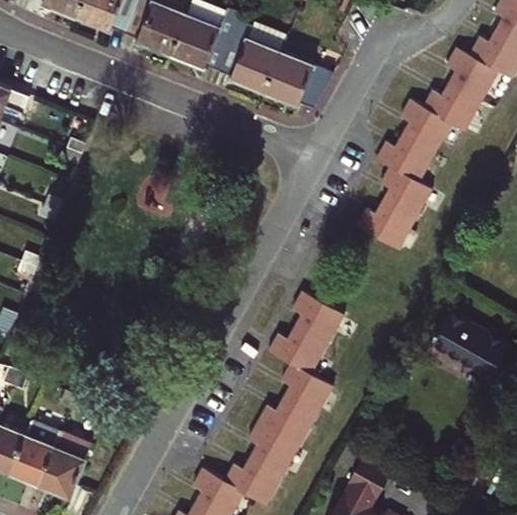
[(42,4),(77,18),(84,0),(41,0),(44,1),(42,4)]
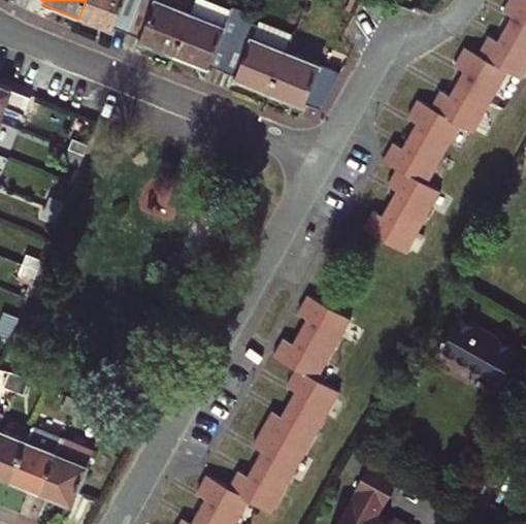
[(114,29),(128,34),(140,0),(86,0),(78,19),(113,32),(114,29)]
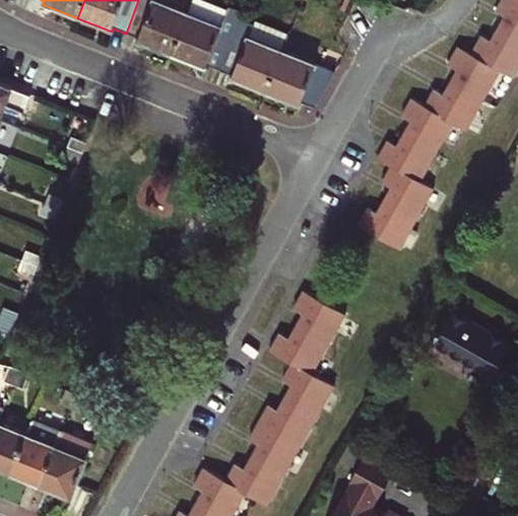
[(134,42),(171,56),(187,14),(150,0),(138,0),(126,34),(136,37),(134,42)]
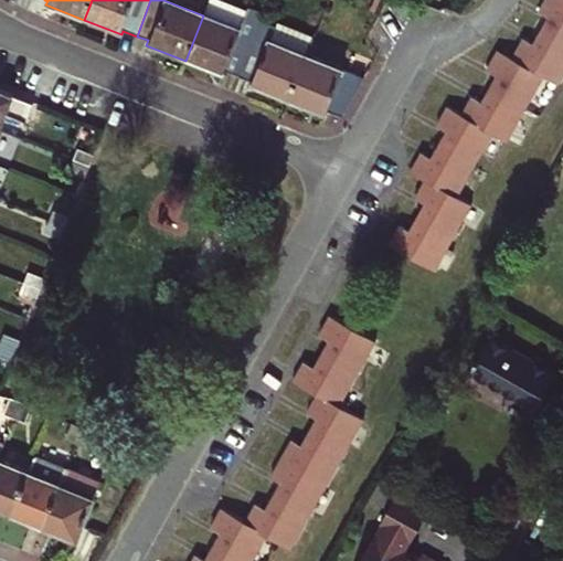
[(562,0),(543,0),(535,13),(546,19),(531,48),(521,41),(510,61),(497,53),(487,71),(495,75),(479,103),(470,98),(460,117),(445,108),(435,127),(444,133),(429,160),(420,155),(409,175),(423,182),(413,200),(423,205),(407,234),(397,229),(386,247),(432,273),(468,208),(454,200),(490,134),(505,143),(541,78),(555,86),(562,72),(562,0)]
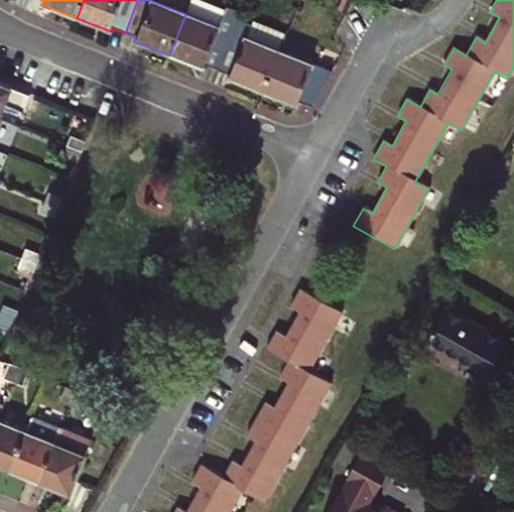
[(207,66),(219,71),(238,20),(241,15),(225,8),(224,11),(215,8),(214,11),(190,2),(185,14),(169,55),(206,70),(207,66)]
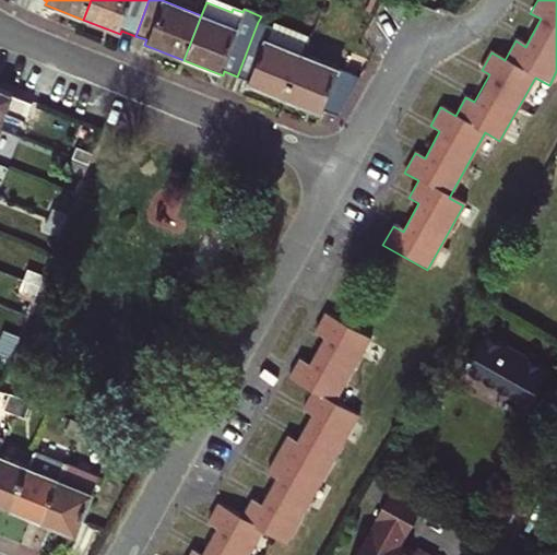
[(247,84),(284,101),(301,56),(307,44),(258,22),(237,77),(248,81),(247,84)]
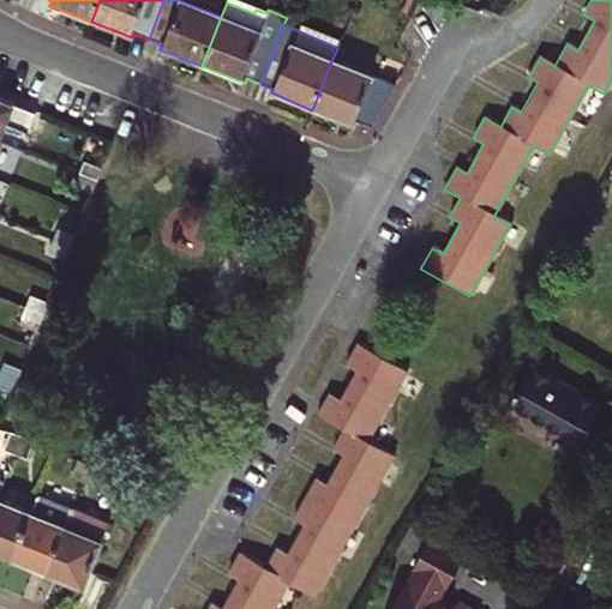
[(357,122),(372,128),(395,86),(331,61),(312,110),(355,127),(357,122)]
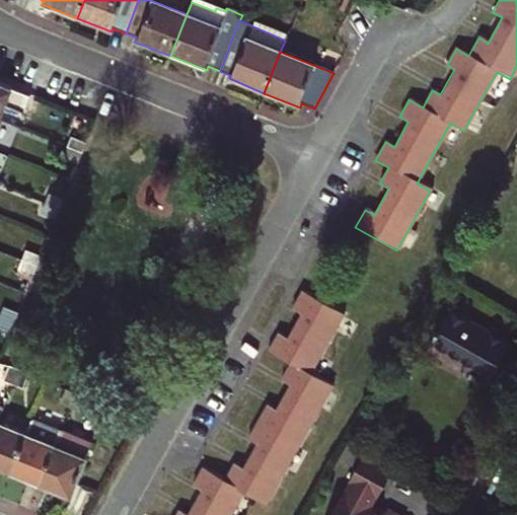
[(7,106),(13,89),(0,84),(0,122),(7,106)]
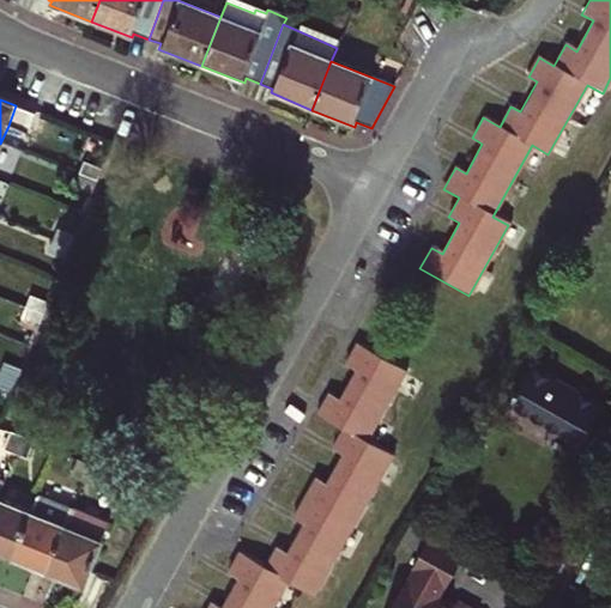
[(16,105),(8,126),(22,132),(29,115),(26,110),(16,105)]
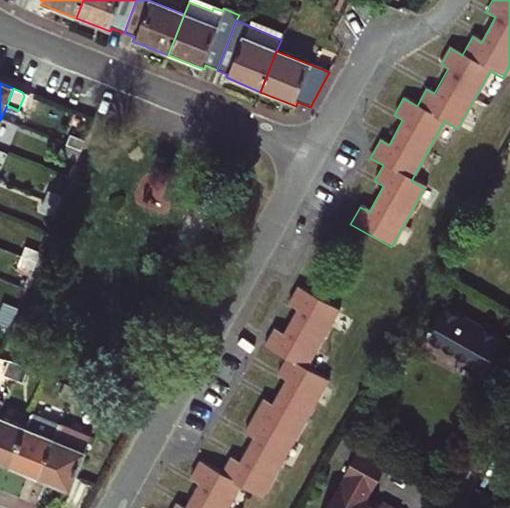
[(66,146),(81,152),(85,143),(70,138),(66,146)]
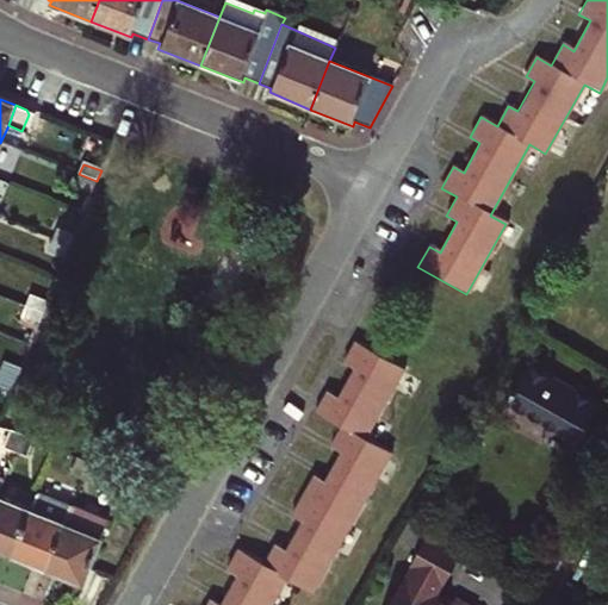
[(92,193),(97,181),(79,174),(74,185),(92,193)]
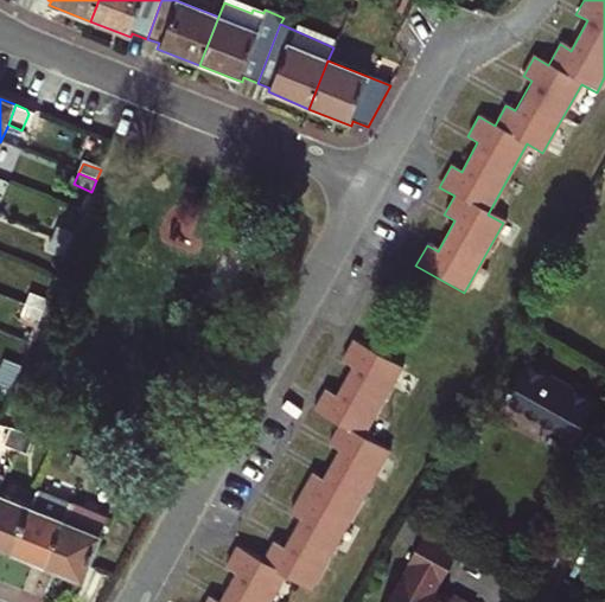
[(56,229),(52,239),(69,247),(74,236),(56,229)]
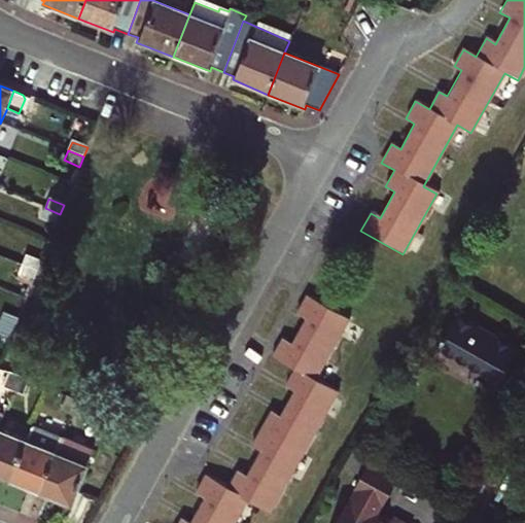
[(60,214),(45,208),(41,218),(57,224),(60,214)]
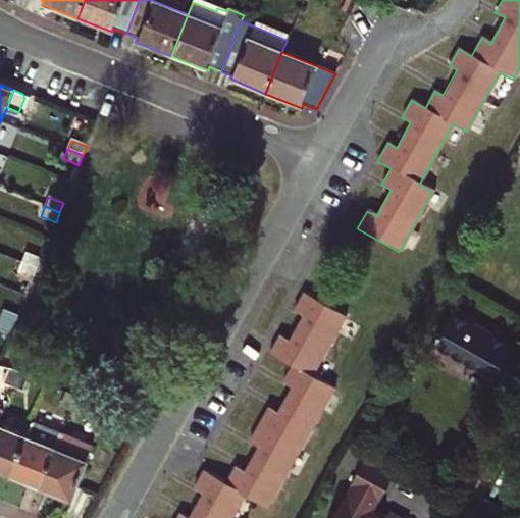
[(22,263),(37,269),(41,259),(27,253),(22,263)]
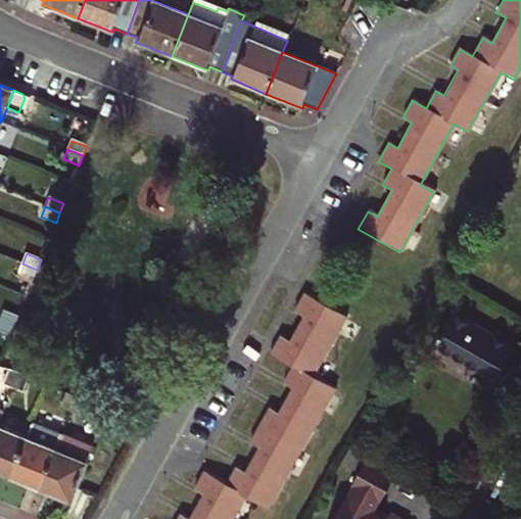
[(33,279),(37,270),(22,264),(18,273),(33,279)]
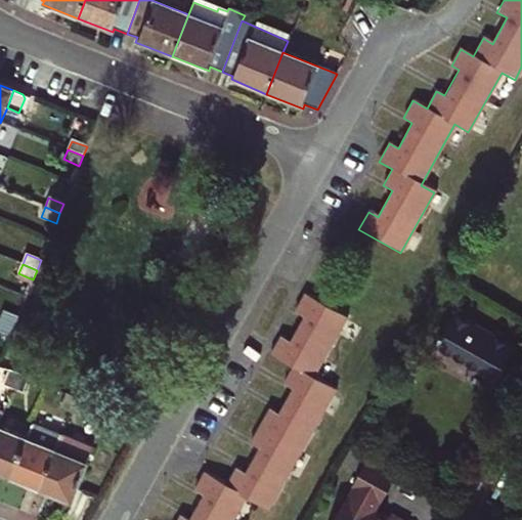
[(267,511),(335,392),(311,378),(346,317),(304,294),(294,311),(303,316),(289,342),(279,337),(269,353),(293,367),(284,385),(293,390),(278,415),(269,409),(259,426),(250,442),(259,448),(245,474),(235,469),(225,487),(205,475),(194,492),(203,496),(189,519),(182,519),(180,518),(179,519),(231,519),(245,497),(267,511)]
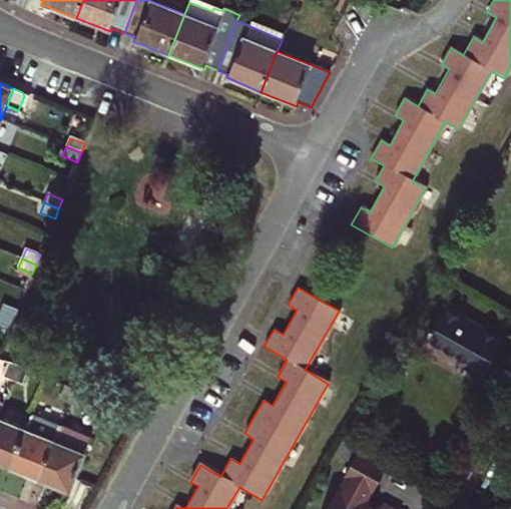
[(0,316),(13,322),(17,312),(2,306),(0,313),(0,316)]
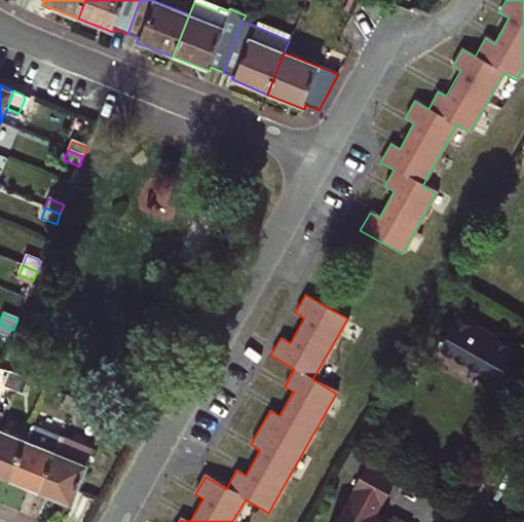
[(498,381),(516,349),(455,314),(438,346),(498,381)]
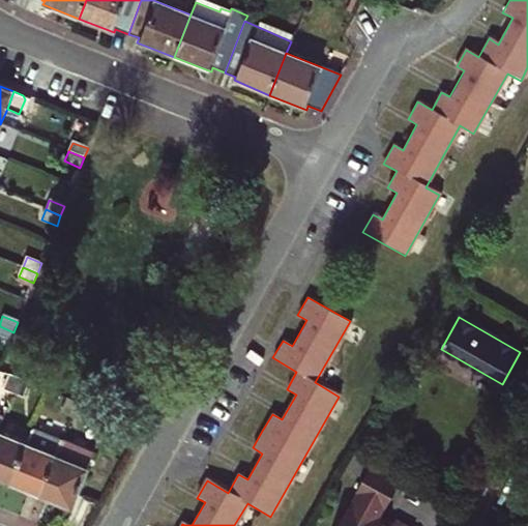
[(13,332),(0,326),(0,338),(10,342),(13,332)]
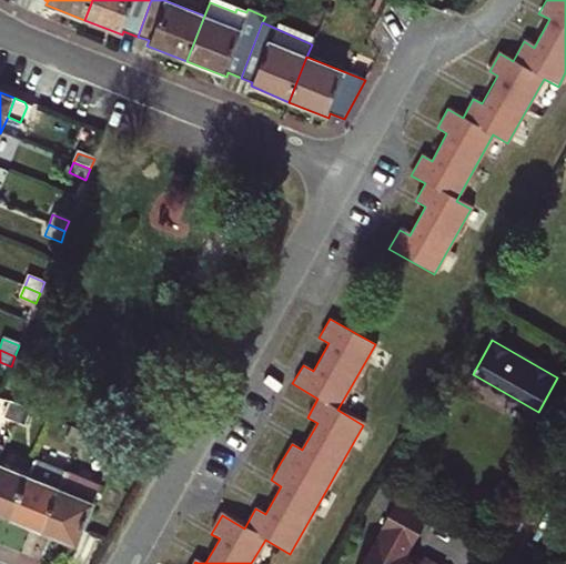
[(4,420),(14,424),(21,409),(10,404),(4,420)]
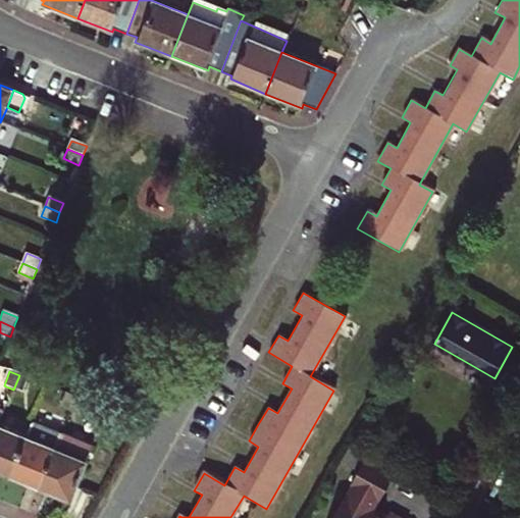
[(23,393),(30,378),(19,375),(13,390),(23,393)]
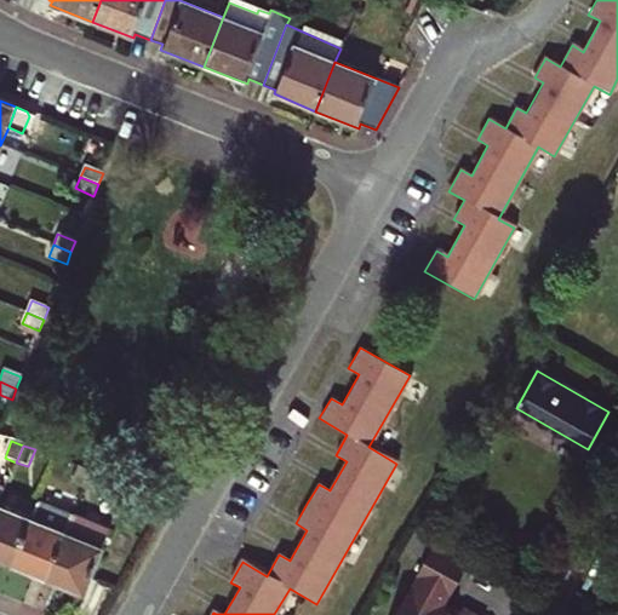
[(72,484),(84,489),(91,472),(79,467),(72,484)]
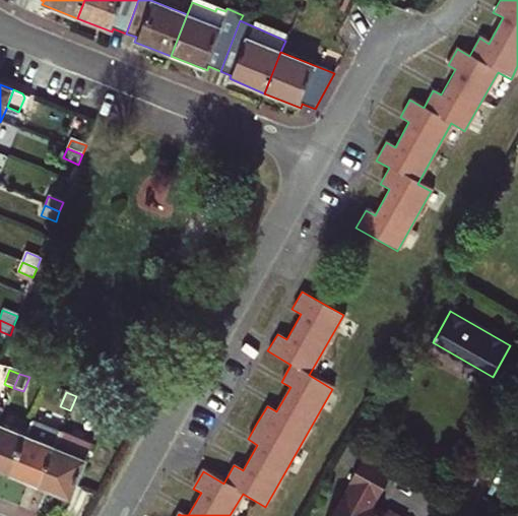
[(79,413),(84,399),(76,396),(70,410),(79,413)]
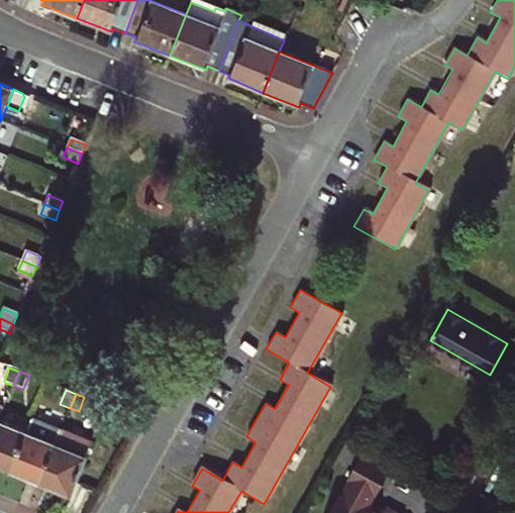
[(32,421),(27,433),(11,473),(39,485),(60,432),(32,421)]
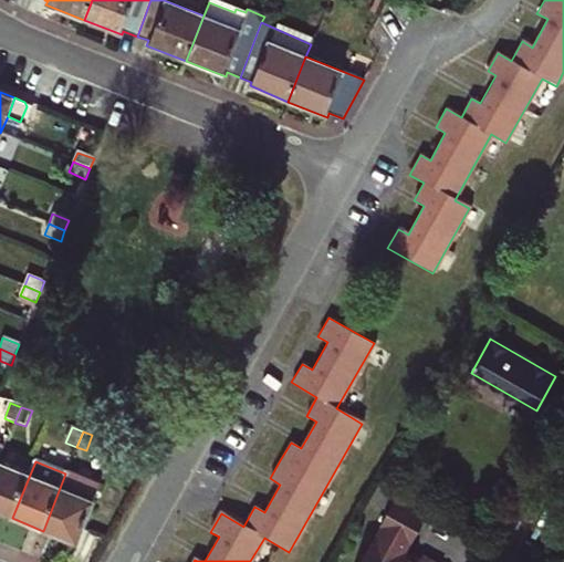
[(0,513),(12,518),(30,475),(0,462),(0,513)]
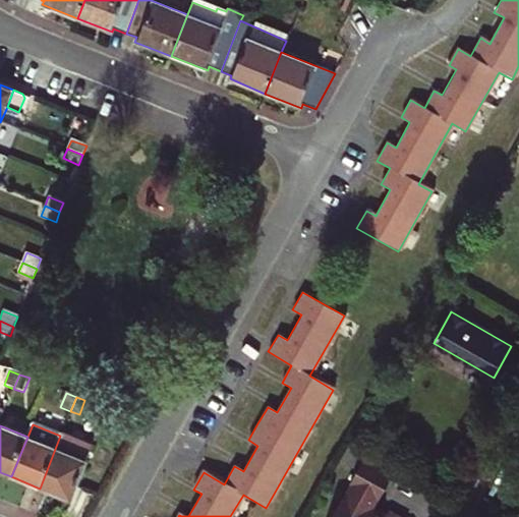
[(60,436),(40,489),(71,501),(92,448),(60,436)]
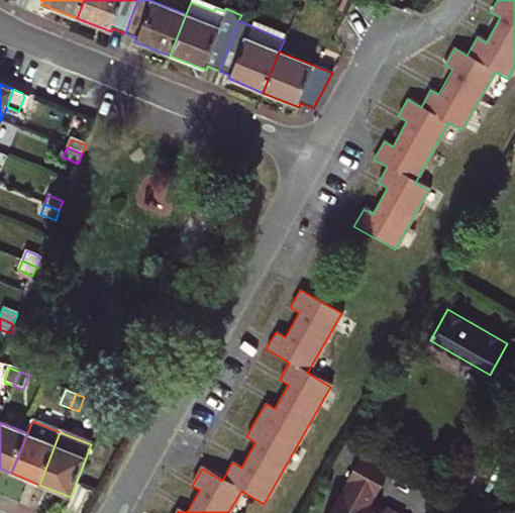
[(392,468),(364,452),(348,481),(351,482),(344,494),(342,492),(330,512),(389,512),(385,510),(384,511),(384,512),(377,512),(369,507),(371,504),(372,502),(371,501),(374,495),(377,496),(392,468)]
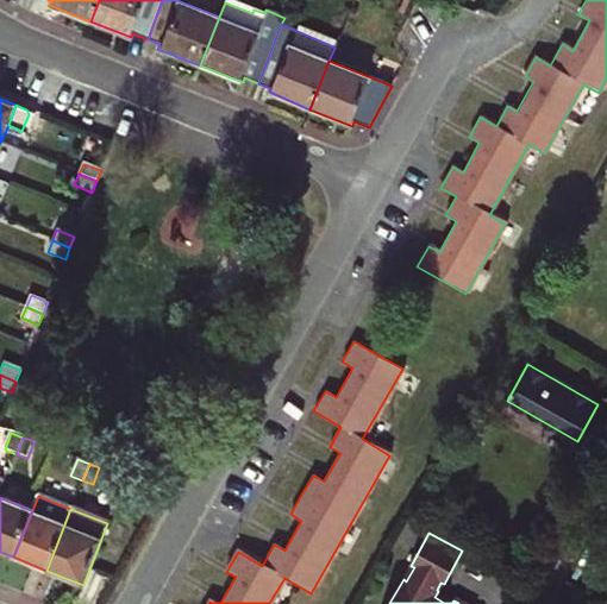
[(452,603),(452,602),(437,593),(435,597),(444,603),(452,603)]
